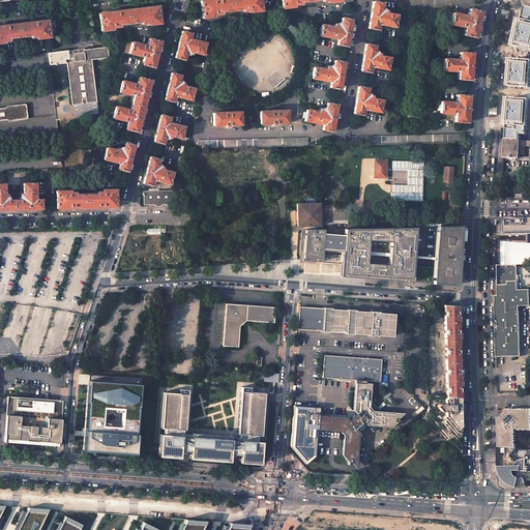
[(260,0),(207,0),(201,1),(203,19),(212,18),(215,17),(216,17),(216,15),(224,13),(224,11),(240,9),(240,11),(248,10),(248,12),(249,12),(262,11),(260,0)]
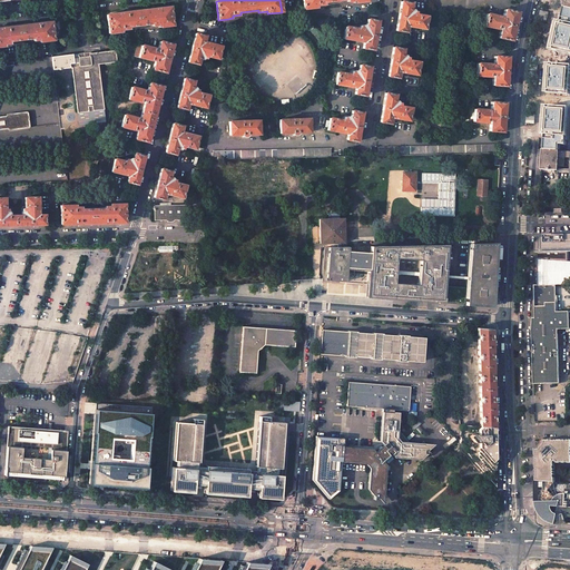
[(366,0),(302,0),(304,9),(317,8),(318,7),(318,6),(326,5),(326,2),(343,0),(344,2),(353,1),(353,2),(353,3),(367,1),(366,0)]
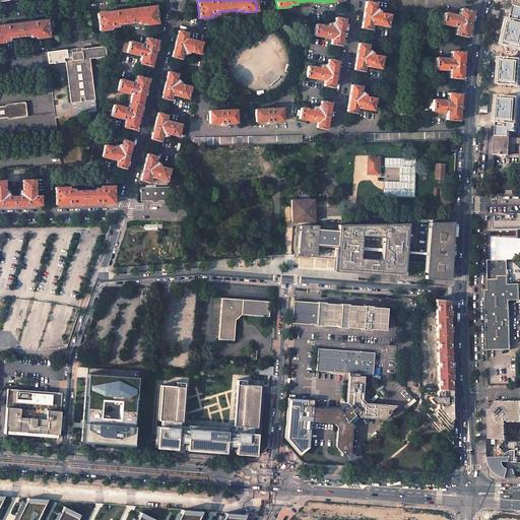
[(375,3),(366,1),(364,14),(361,28),(370,29),(371,24),(387,26),(389,15),(379,13),(379,10),(378,10),(377,9),(374,8),(375,3)]
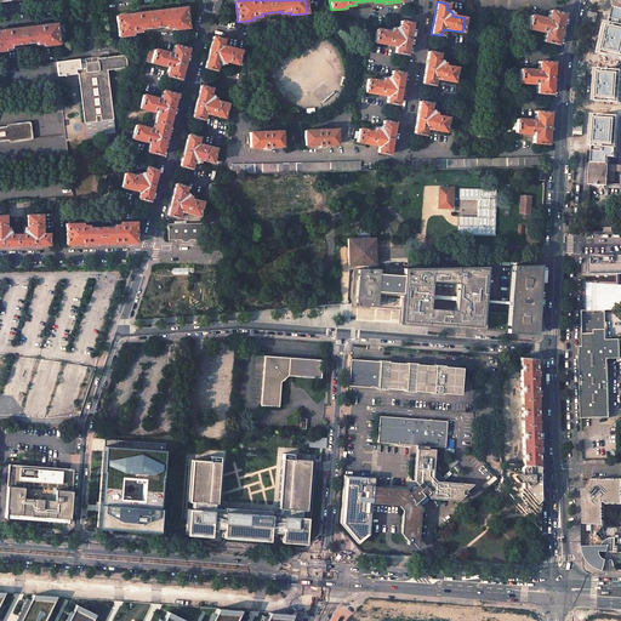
[(186,7),(117,16),(119,36),(134,34),(135,34),(134,32),(143,30),(143,29),(163,27),(163,29),(172,28),(172,29),(172,30),(188,28),(186,7)]
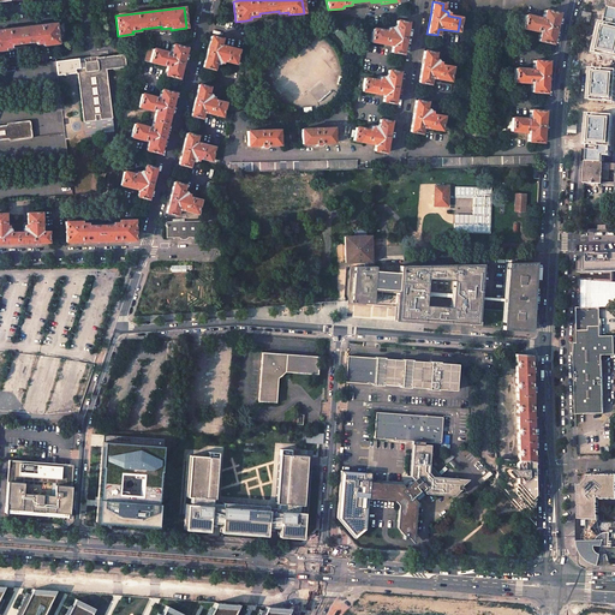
[(557,13),(544,10),(542,19),(539,18),(525,15),(523,29),(536,31),(537,28),(541,28),(537,41),(551,45),(557,16),(557,13)]
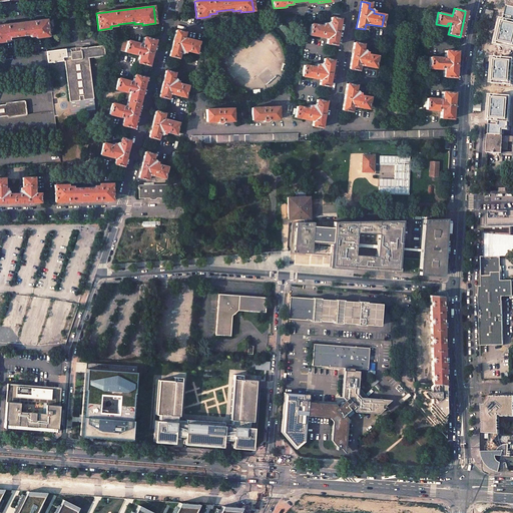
[(323,26),(311,24),(309,35),(328,38),(327,43),(336,45),(338,32),(340,19),(331,17),(330,23),(328,22),(326,23),(325,23),(324,25),(323,25),(323,26)]
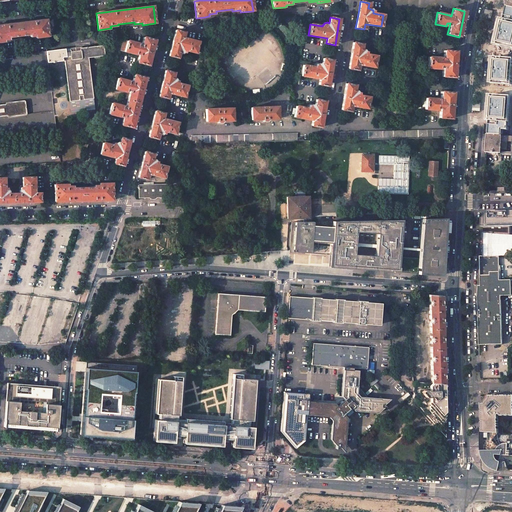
[(46,19),(0,24),(0,42),(4,42),(4,41),(4,40),(12,39),(12,37),(27,35),(27,37),(35,36),(35,37),(36,38),(48,36),(46,19)]
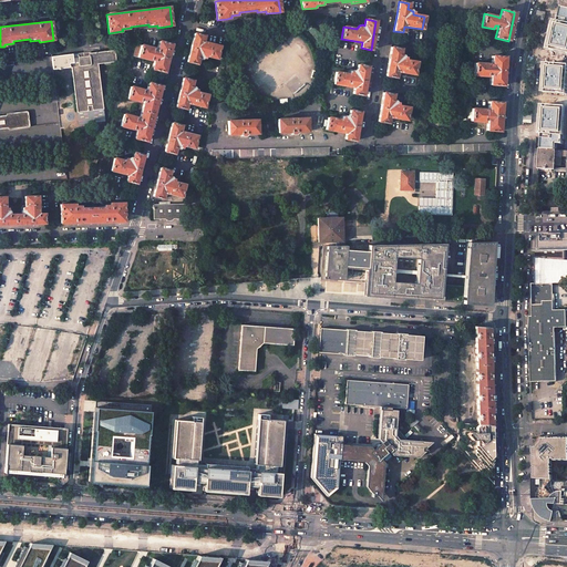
[(204,35),(194,33),(187,62),(197,64),(198,59),(200,59),(203,59),(205,59),(205,55),(216,59),(219,47),(203,42),(204,35)]
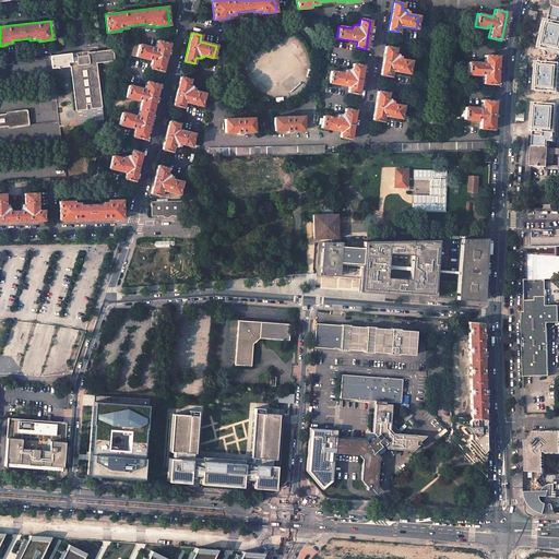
[(169,44),(157,40),(154,52),(151,51),(152,48),(134,43),(131,56),(149,60),(149,59),(150,60),(150,59),(152,60),(150,69),(162,71),(169,44)]
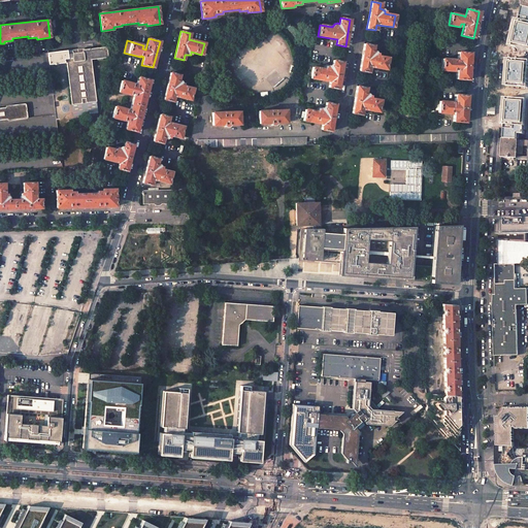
[(373,45),(364,43),(361,59),(359,71),(368,72),(369,67),(386,69),(388,58),(377,56),(377,53),(376,53),(374,52),(372,51),(373,45)]
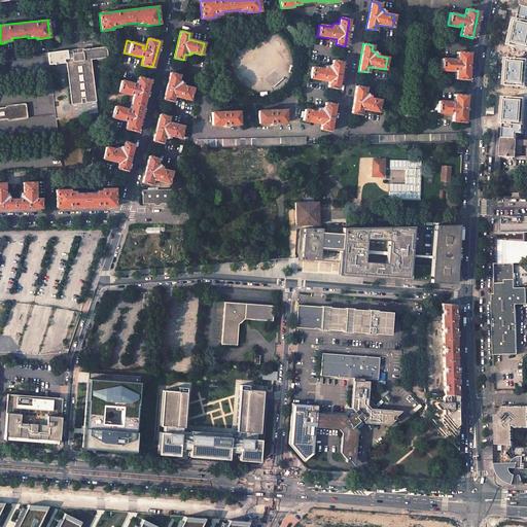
[(67,50),(47,53),(49,65),(66,63),(71,104),(96,101),(91,60),(108,58),(107,46),(67,51),(67,50)]
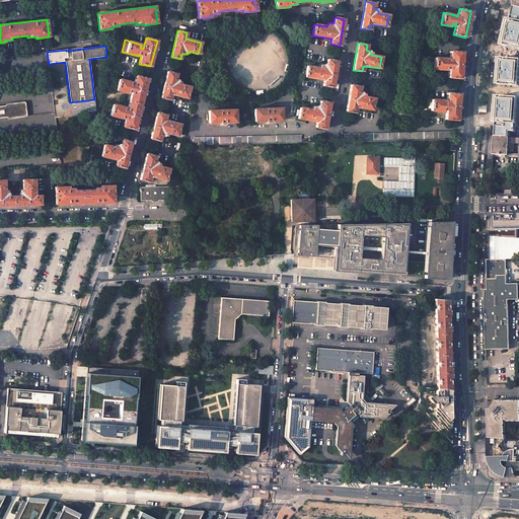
[(446,58),(434,58),(434,69),(446,70),(446,66),(449,67),(448,77),(460,78),(461,52),(450,51),(449,59),(446,59),(446,58)]
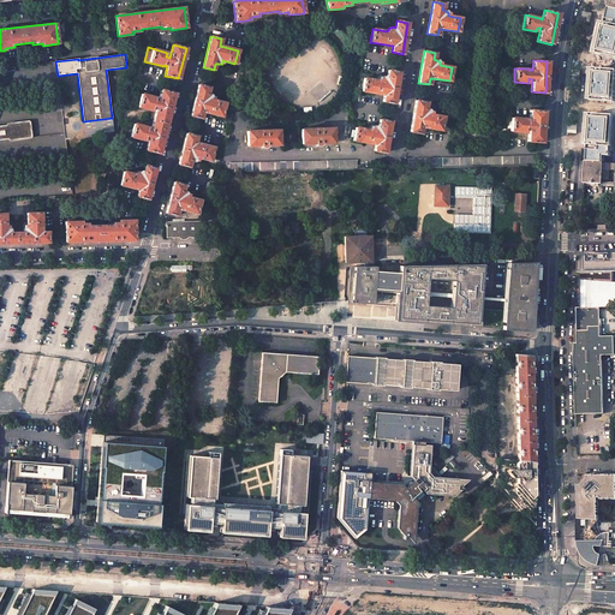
[(399,72),(388,70),(387,77),(384,76),(383,77),(381,77),(380,79),(378,79),(378,81),(364,78),(362,91),(384,95),(383,102),(394,103),(396,88),(399,72)]
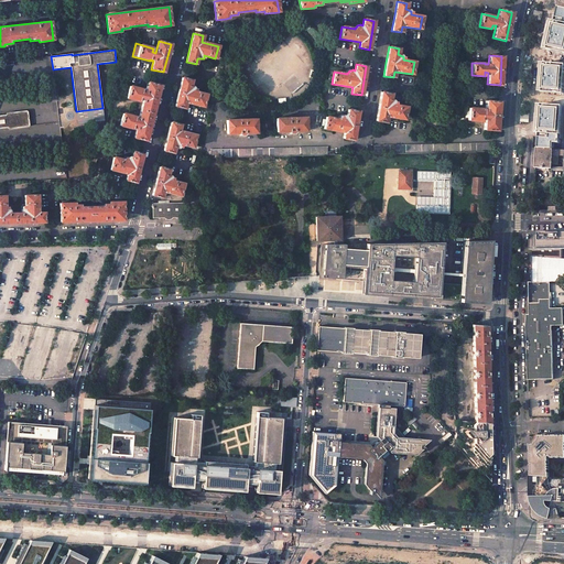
[(192,80),(182,77),(174,106),(184,109),(186,102),(203,107),(206,95),(195,91),(195,89),(194,88),(193,87),(191,86),(192,80)]
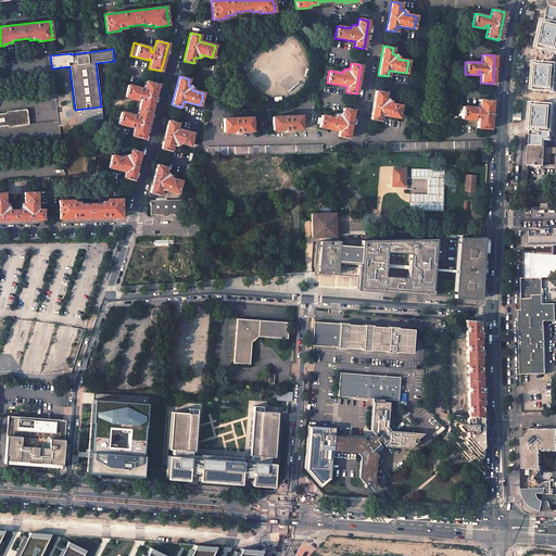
[(140,88),(128,85),(125,97),(134,99),(135,96),(138,97),(133,118),(129,117),(130,114),(121,112),(118,124),(131,127),(133,124),(135,124),(131,136),(143,139),(158,84),(146,81),(143,89),(140,88)]
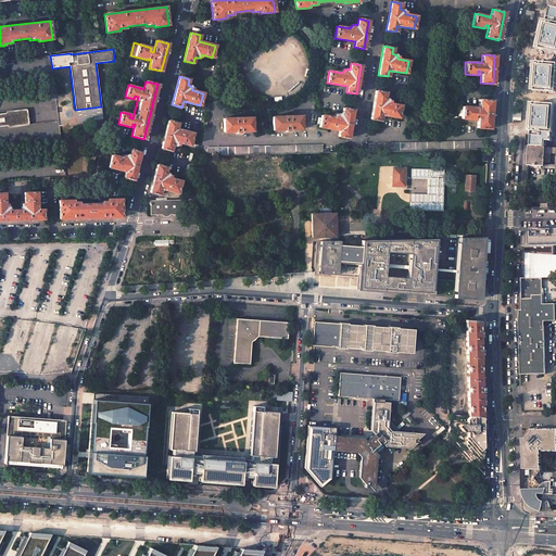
[(386,92),(376,90),(373,105),(370,119),(380,121),(381,115),(399,118),(401,105),(390,103),(390,101),(388,100),(387,99),(384,98),(386,92)]
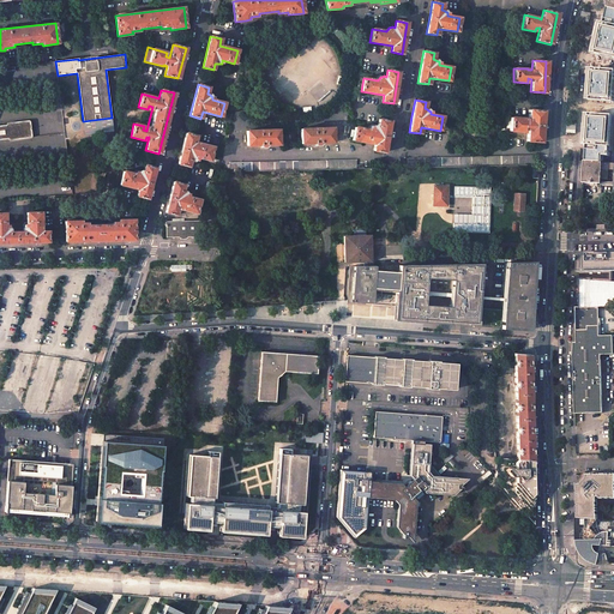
[(543,110),(529,109),(529,119),(524,119),(524,118),(511,118),(510,131),(524,132),(524,127),(528,128),(527,142),(541,142),(543,110)]
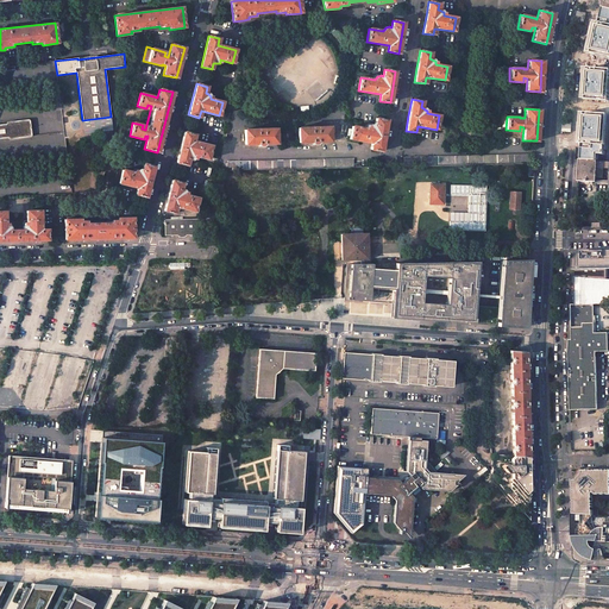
[(387,120),(376,118),(375,125),(372,124),(371,125),(368,124),(368,127),(365,127),(365,129),(352,126),(350,139),(371,143),(370,150),(381,151),(384,136),(387,120)]
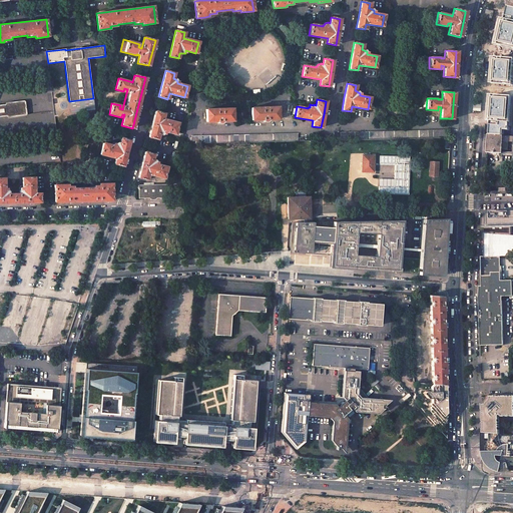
[(0,116),(7,115),(7,116),(8,117),(9,117),(24,115),(25,114),(26,114),(26,113),(25,102),(25,101),(24,101),(23,101),(9,102),(7,103),(6,103),(5,104),(0,104),(0,116)]
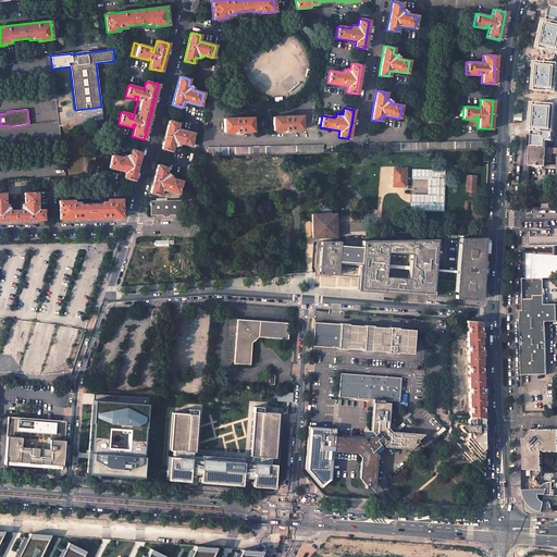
[(301,115),(273,116),(273,131),(283,131),(283,132),(289,132),(291,131),(291,130),(302,130),(301,115)]
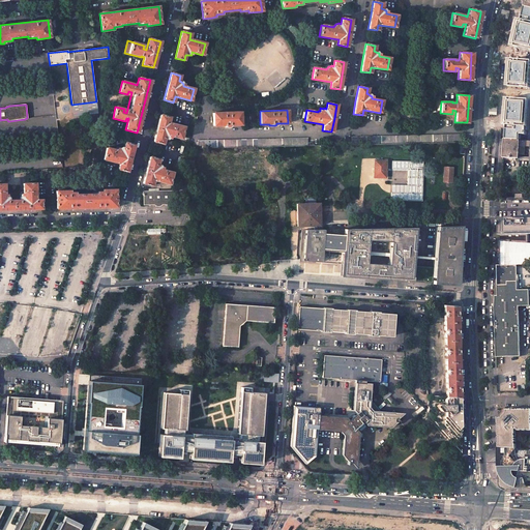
[(240,112),(213,113),(213,125),(222,125),(222,127),(229,127),(230,126),(230,125),(241,125),(240,112)]
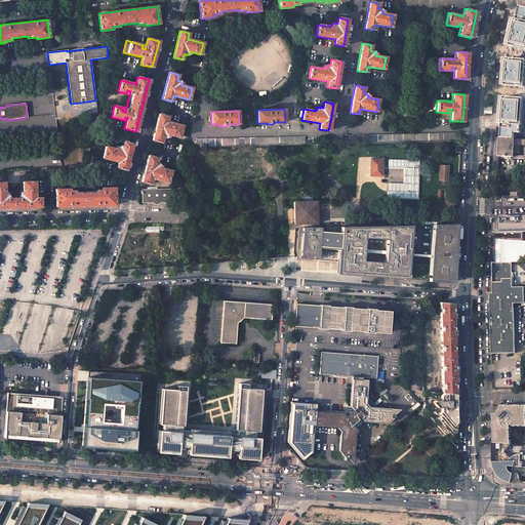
[(168,116),(159,114),(152,140),(161,143),(162,137),(165,137),(166,136),(168,136),(168,134),(179,137),(183,125),(166,121),(168,116)]
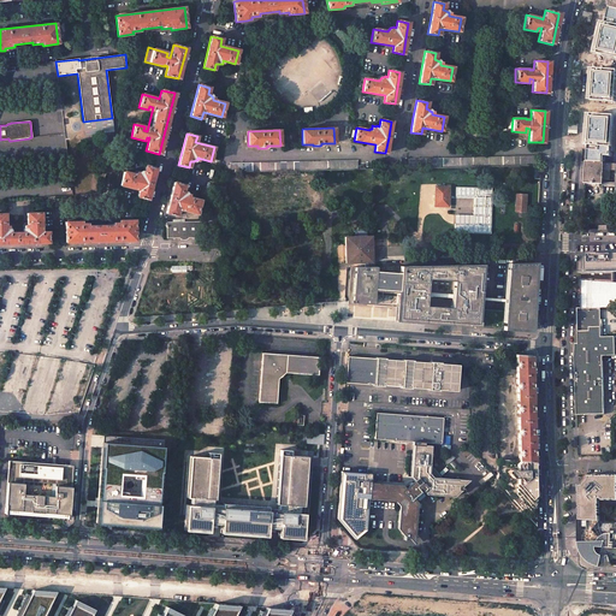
[(356,159),(242,163),(242,171),(357,167),(356,159)]
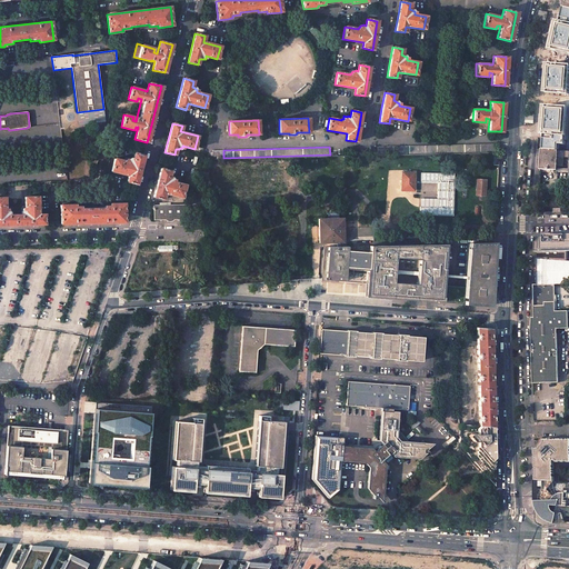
[(558,149),(541,149),(540,169),(557,170),(558,149)]
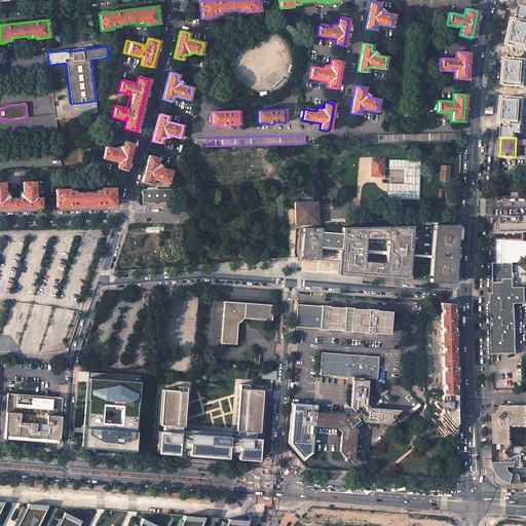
[(525,138),(518,138),(518,145),(525,145),(525,192),(512,193),(512,196),(525,195),(525,138)]
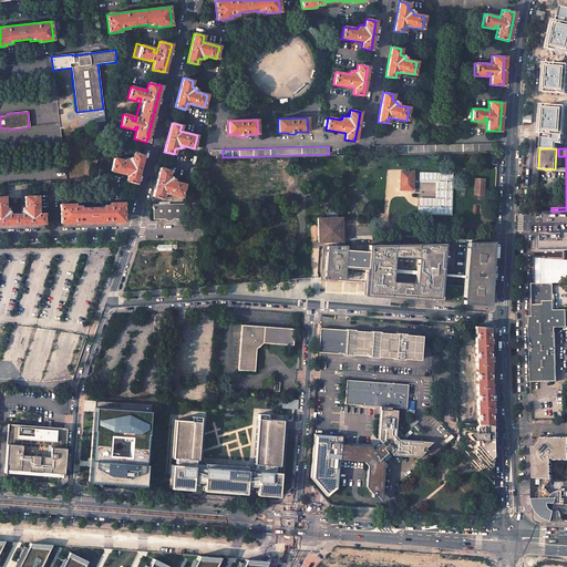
[(125,161),(114,157),(111,171),(127,175),(126,181),(136,184),(143,155),(134,152),(132,158),(130,157),(129,158),(125,157),(125,161)]
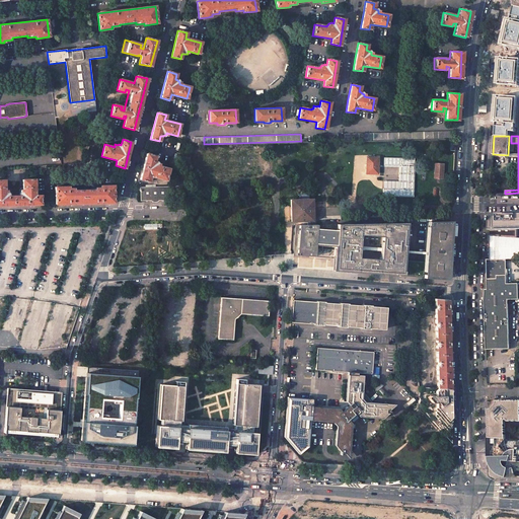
[(147,153),(140,179),(149,181),(150,176),(166,180),(168,168),(158,166),(159,163),(157,163),(156,161),(154,161),(155,155),(147,153)]
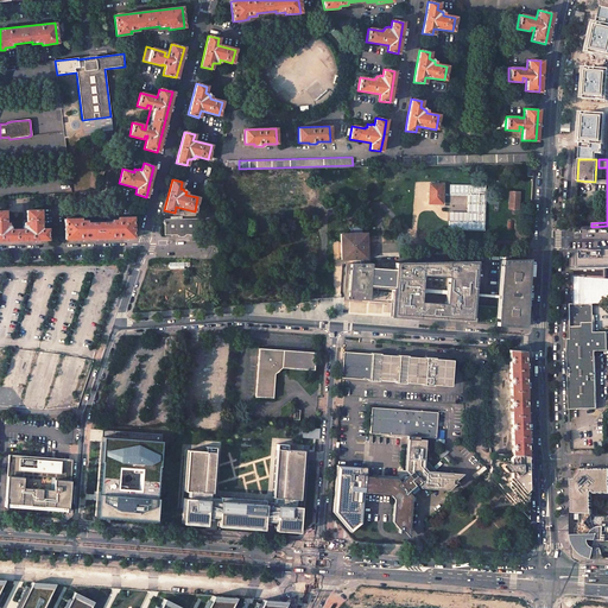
[(443,184),(430,184),(429,203),(442,203),(443,184)]
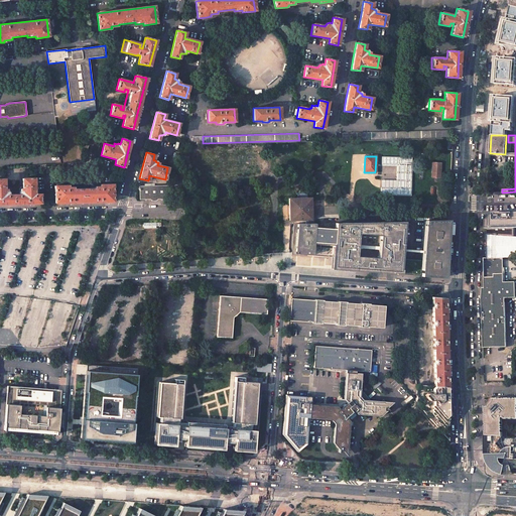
[(381,196),(411,196),(411,157),(381,156),(381,166),(396,166),(396,180),(381,180),(381,196)]
